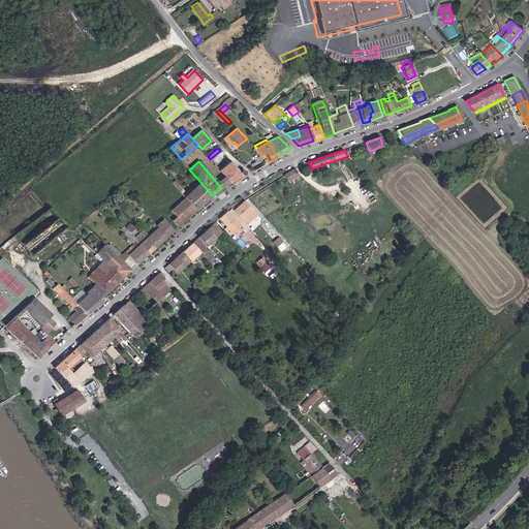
[(225,177),(230,183),(242,177),(240,174),(229,162),(220,170),(225,177)]
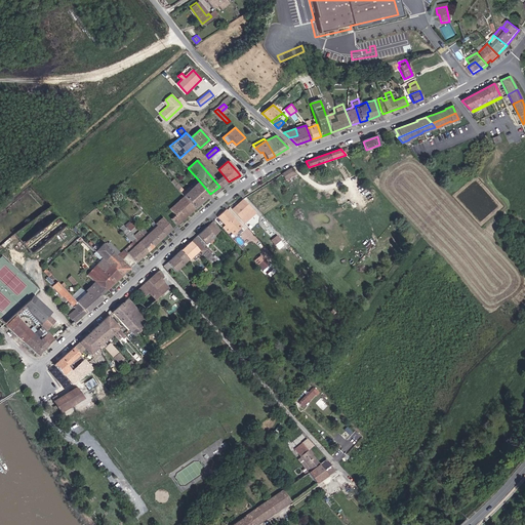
[(291,168),(282,174),(285,178),(294,173),(291,168)]
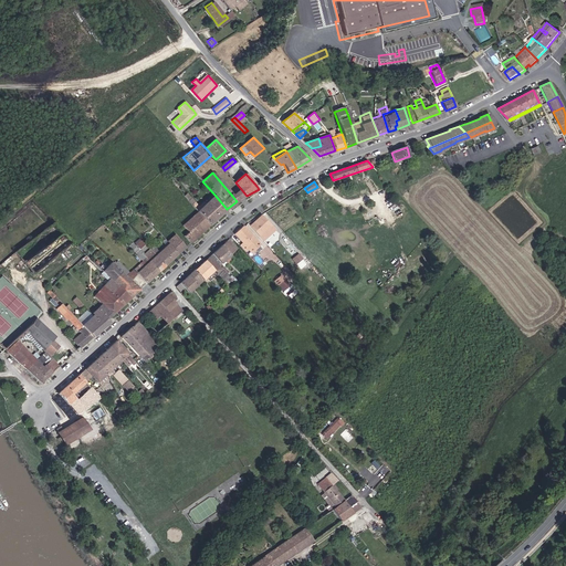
[(232,196),(237,201),(243,198),(247,196),(241,189),(232,196)]
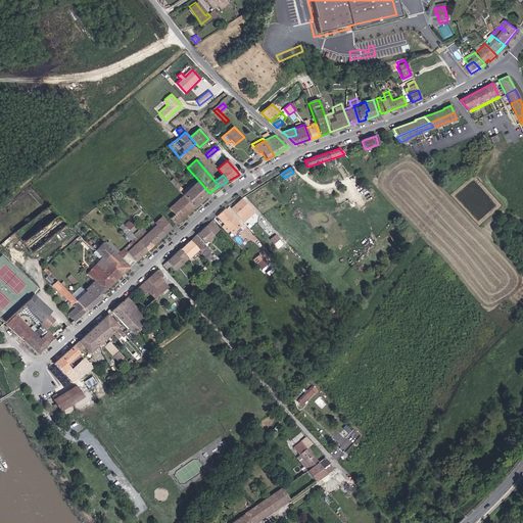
[(182,195),(193,208),(209,193),(198,180),(184,192),(172,178),(169,180),(182,195)]
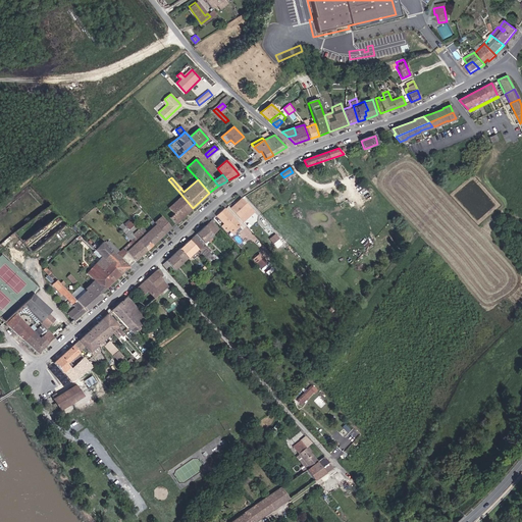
[(168,217),(175,223),(187,213),(193,208),(181,195),(167,208),(172,213),(168,217)]
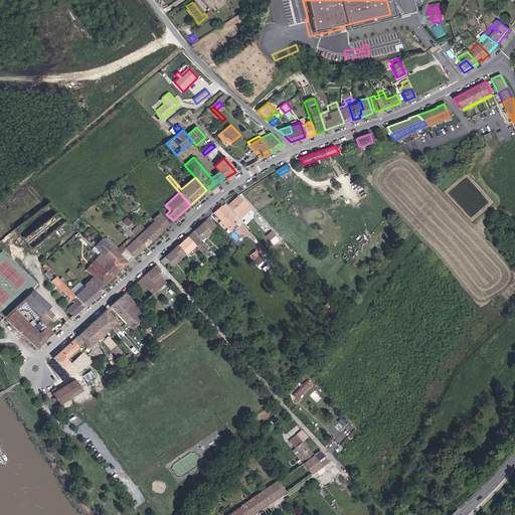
[(246,206),(237,196),(226,206),(235,216),(246,206)]
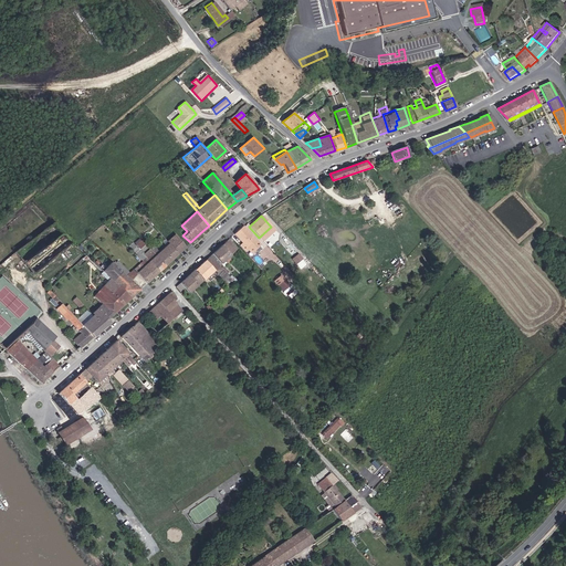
[(262,242),(274,231),(271,227),(259,238),(262,242)]
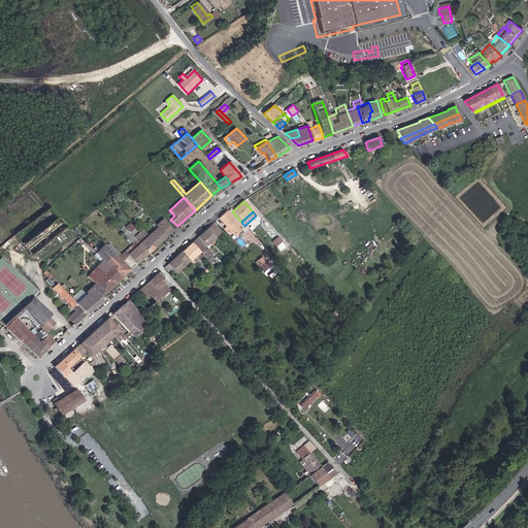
[(223,230),(228,236),(238,226),(226,212),(218,220),(226,228),(223,230)]
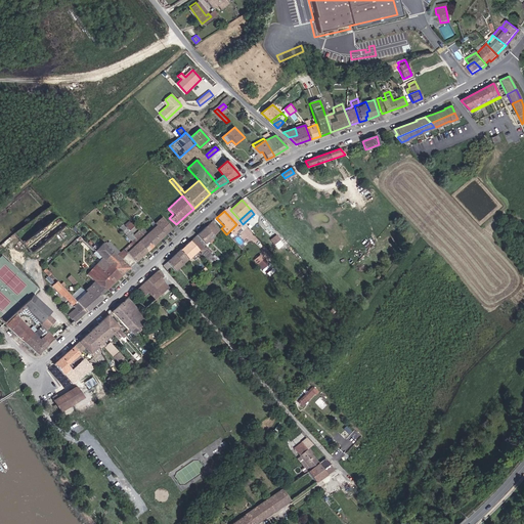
[(156,224),(164,234),(168,231),(172,228),(162,216),(155,223),(156,224)]
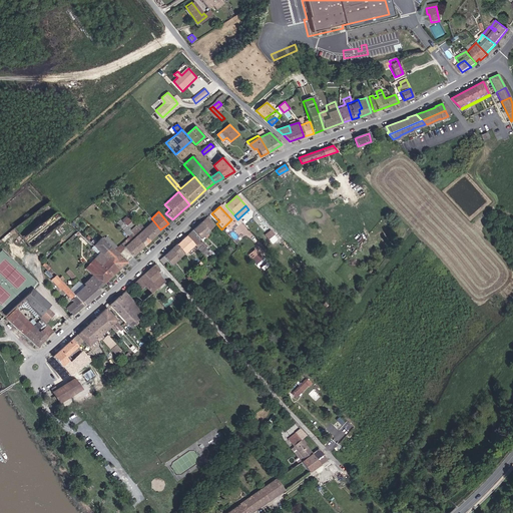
[(128,225),(132,220),(126,215),(122,219),(128,225)]
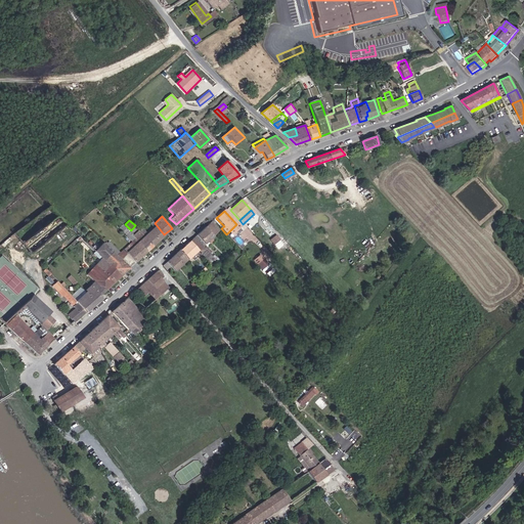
[(144,235),(153,246),(164,234),(156,224),(144,235)]
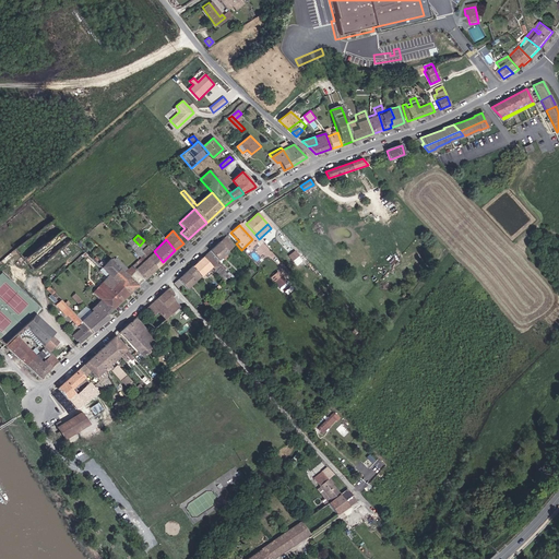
[(218,242),(227,252),(230,249),(223,239),(218,242)]
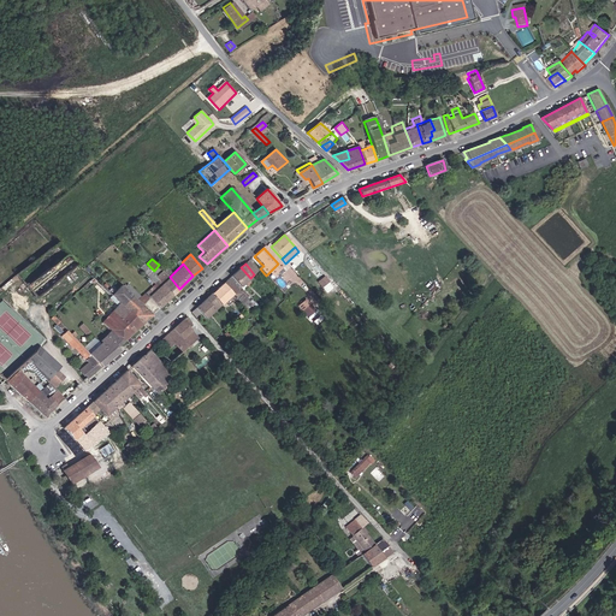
[(237,289),(250,278),(241,267),(238,271),(229,278),(237,289)]
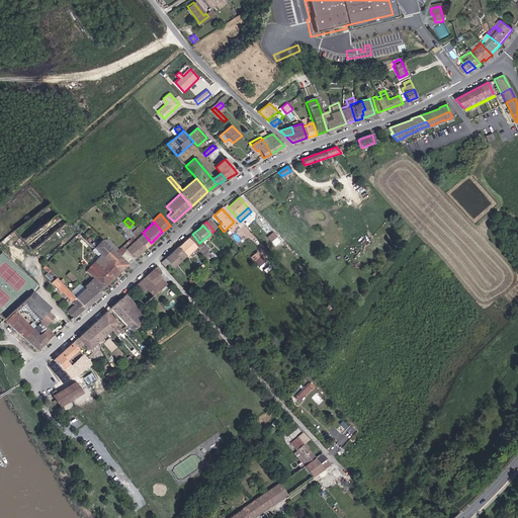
[(134,236),(146,248),(151,243),(143,233),(140,230),(134,236)]
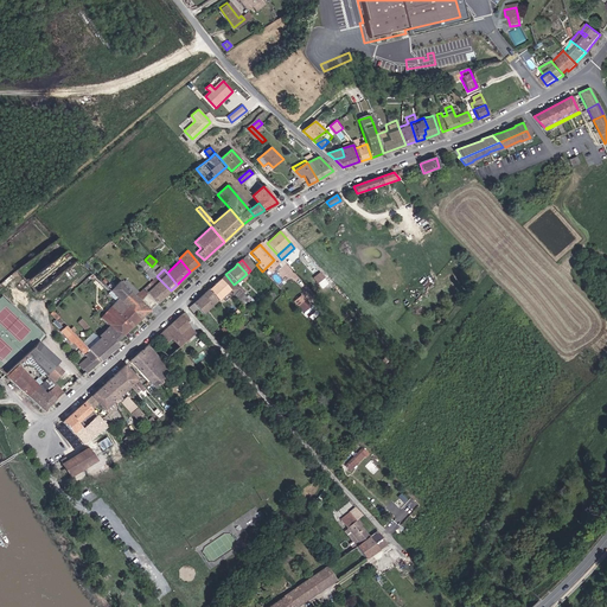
[(237,289),(234,285),(225,274),(221,280),(232,293),(237,289)]
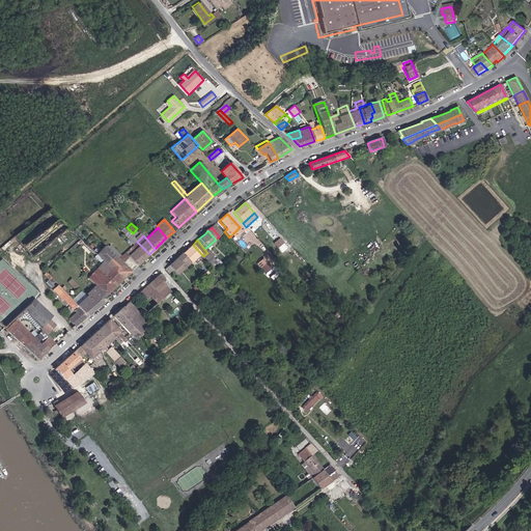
[(276,248),(282,243),(278,240),(273,245),(276,248)]
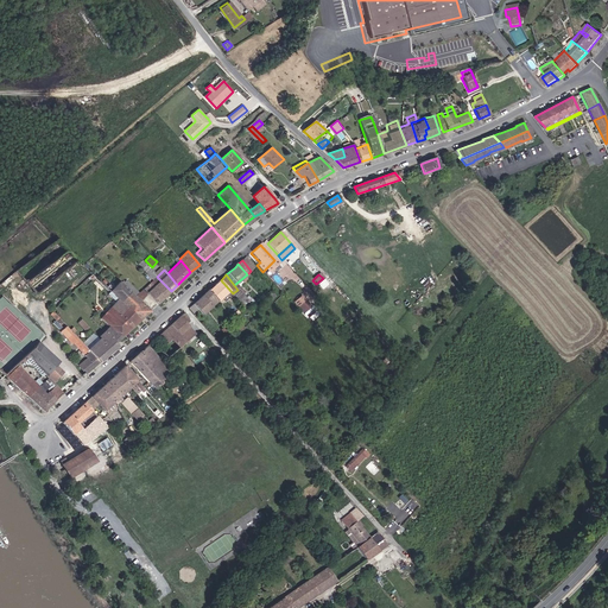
[(151,283),(164,297),(171,291),(157,277),(151,283)]
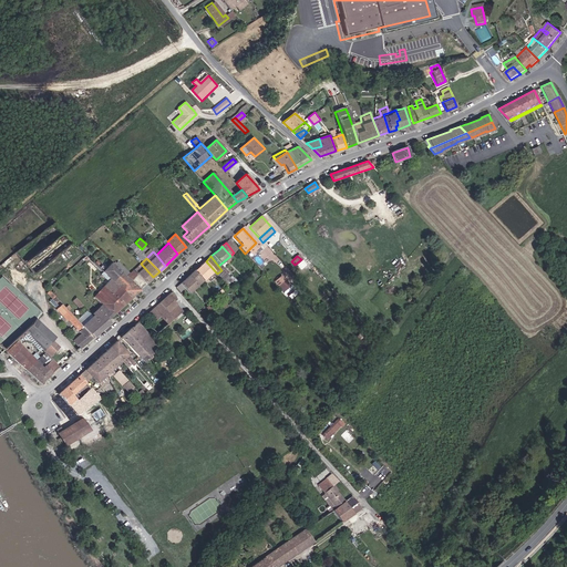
[(111,278),(131,297),(140,289),(111,261),(102,270),(111,278)]
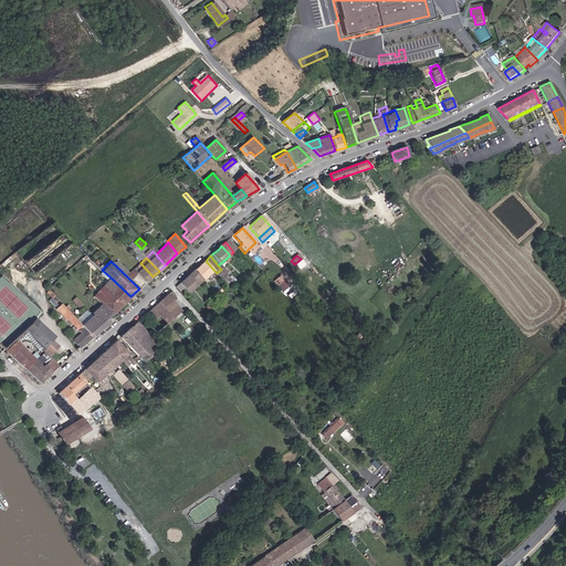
[(213,276),(217,273),(206,261),(194,271),(202,281),(211,273),(213,276)]
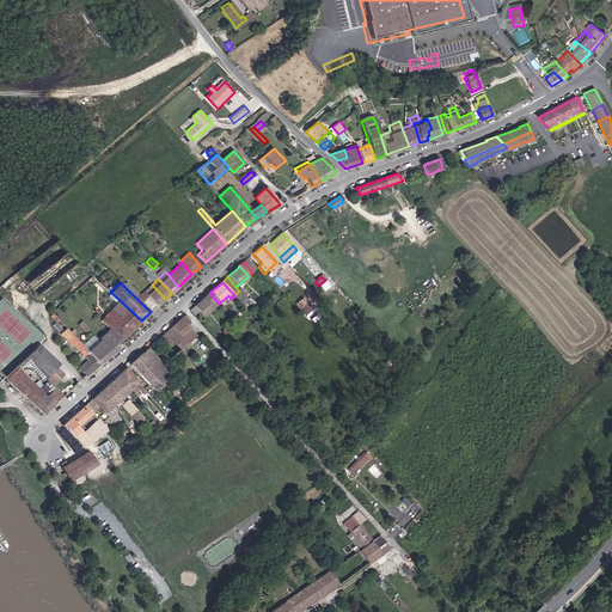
[(145,291),(158,305),(165,299),(152,285),(145,291)]
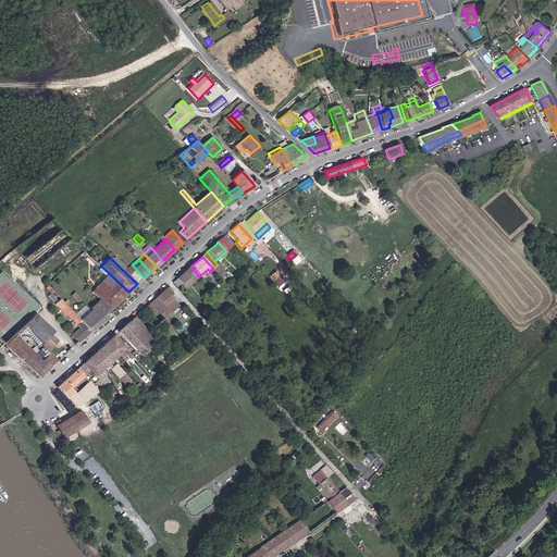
[(186,288),(198,276),(189,267),(173,282),(176,286),(181,283),(186,288)]
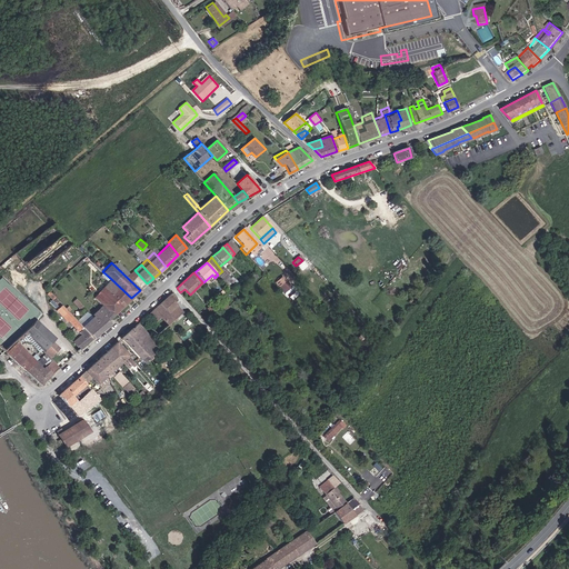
[(193,272),(202,282),(203,282),(195,272),(193,272)]
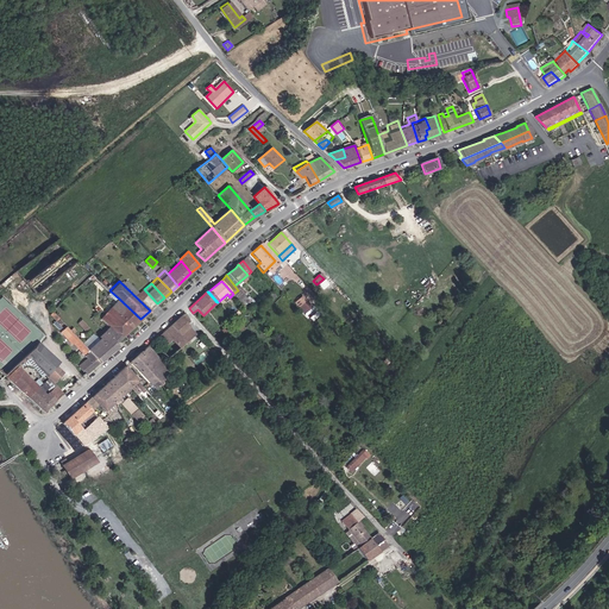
[(307,292),(295,301),(305,313),(316,303),(307,292)]
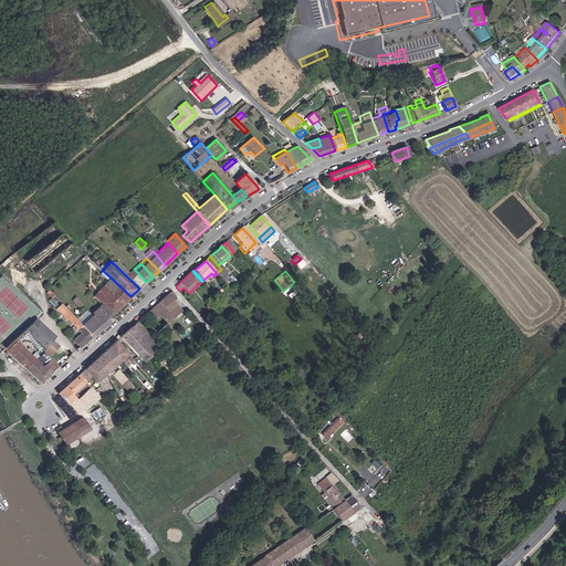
[(100,303),(111,315),(130,296),(111,278),(92,295),(100,303)]
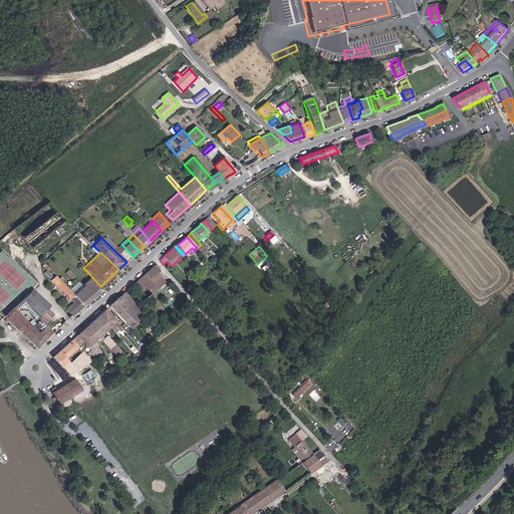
[(161,271),(155,264),(143,275),(137,281),(142,287),(150,296),(166,282),(158,274),(161,271)]
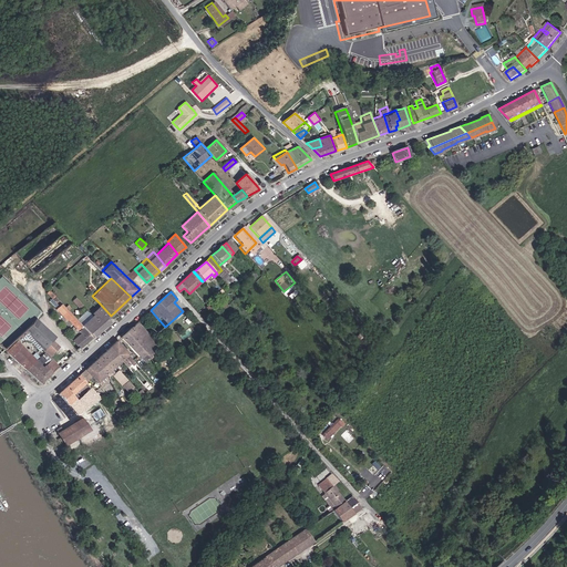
[(78,307),(70,298),(66,301),(74,310),(78,307)]
